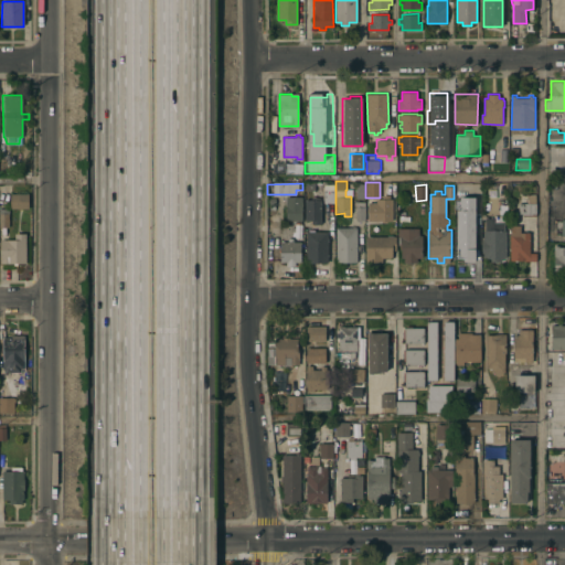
[(323,189),(333,189),(333,202),(323,202),(323,189)]
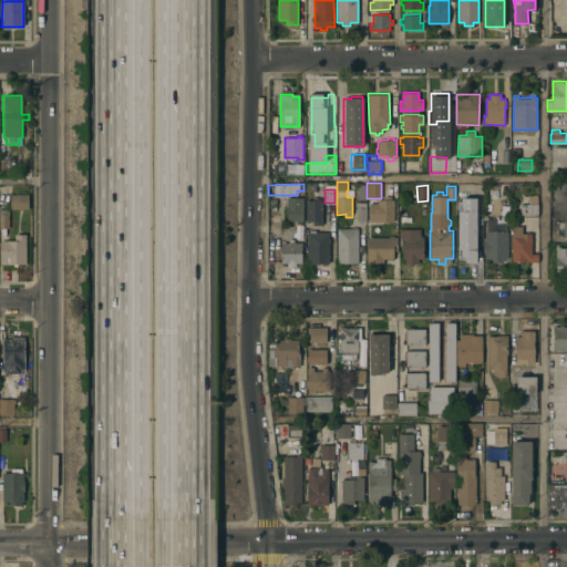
[(306,199),(313,199),(313,193),(321,193),(321,199),(322,199),(323,224),(312,224),(312,220),(307,220),(306,199)]
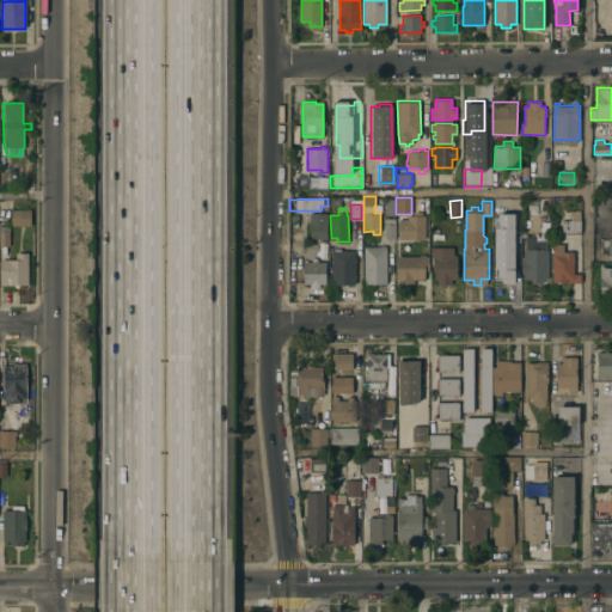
[(30,210),(30,226),(10,226),(11,210),(30,210)]
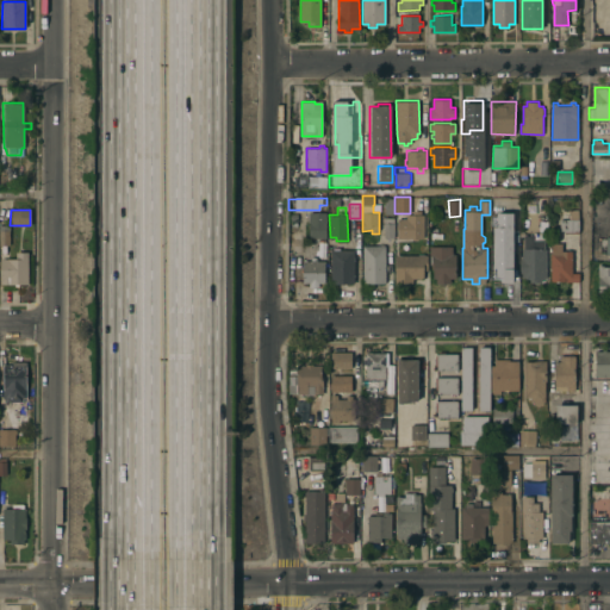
[(406,215),(414,215),(414,210),(422,210),(421,215),(424,215),(423,237),(418,237),(418,240),(412,240),(412,238),(396,238),(397,218),(406,219),(406,215)]
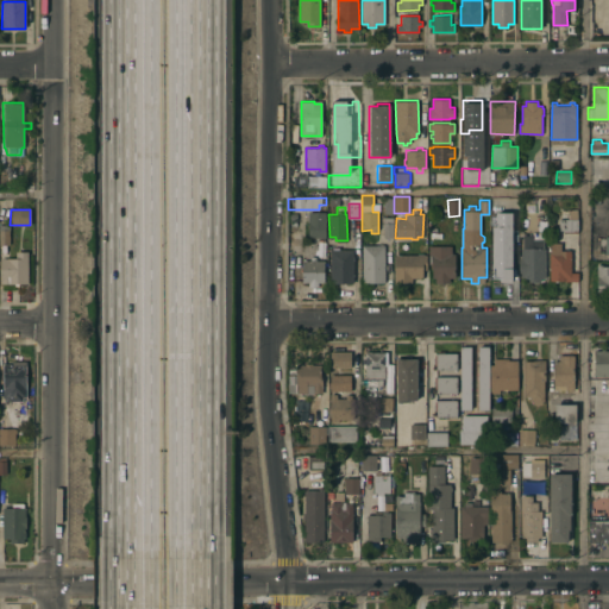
[(577,218),(578,218),(578,231),(577,231),(577,232),(564,232),(564,230),(559,230),(559,219),(560,219),(560,209),(577,209),(577,218)]
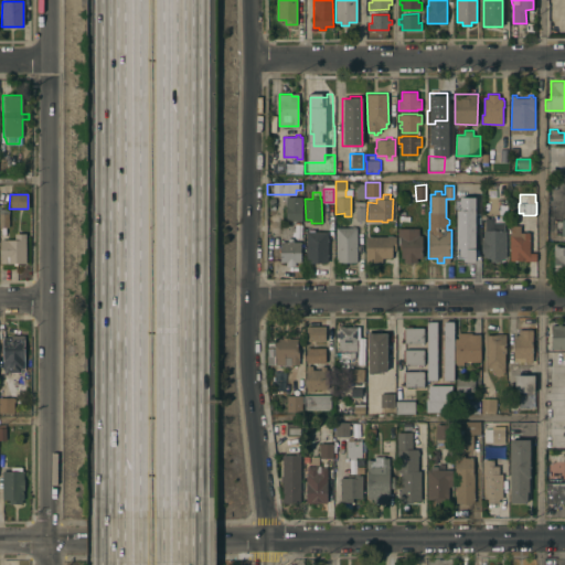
[(286,196),(302,196),(302,220),(301,220),(301,225),(286,225),(286,196)]
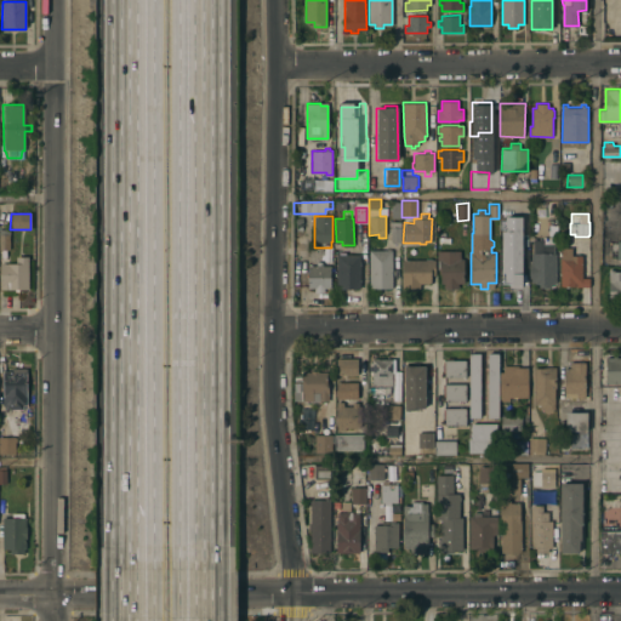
[(556,283),(552,283),(552,286),(540,286),(540,283),(531,283),(531,278),(530,278),(529,263),(531,263),(531,252),(533,252),(533,239),(543,239),(543,244),(554,244),(554,254),(556,252),(556,283)]
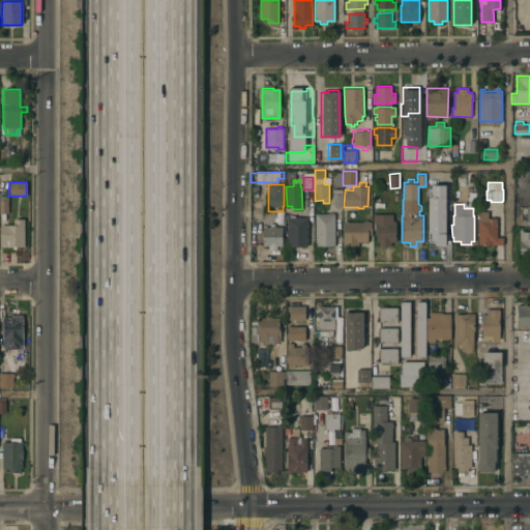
[(427,241),(425,212),(438,212),(438,209),(440,209),(440,207),(445,207),(445,212),(447,212),(447,229),(449,229),(449,241),(427,241)]
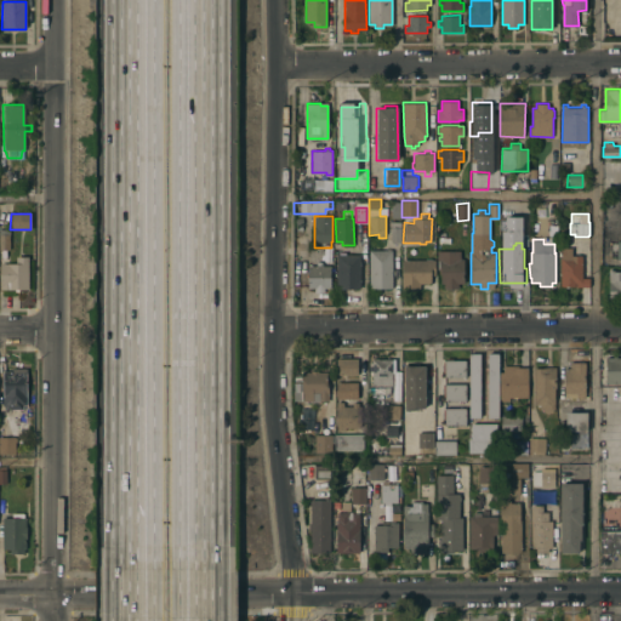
[(582,278),(590,278),(590,286),(560,285),(562,246),(573,248),(573,255),(582,255),(582,278)]
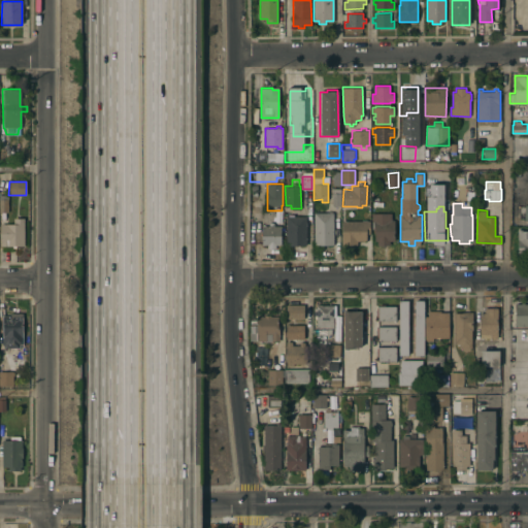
[(315,212),(333,211),(334,244),(315,244),(315,212)]
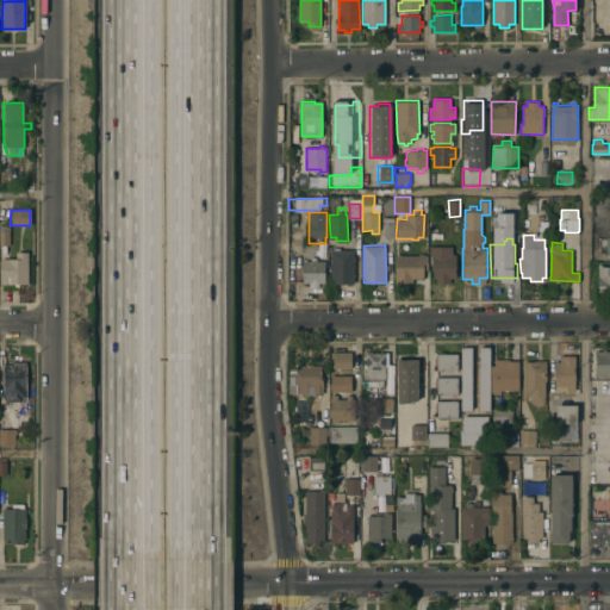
[(452,246),(452,254),(456,254),(456,278),(450,278),(450,282),(436,282),(436,278),(434,278),(434,269),(433,269),(433,263),(430,263),(430,246),(452,246)]
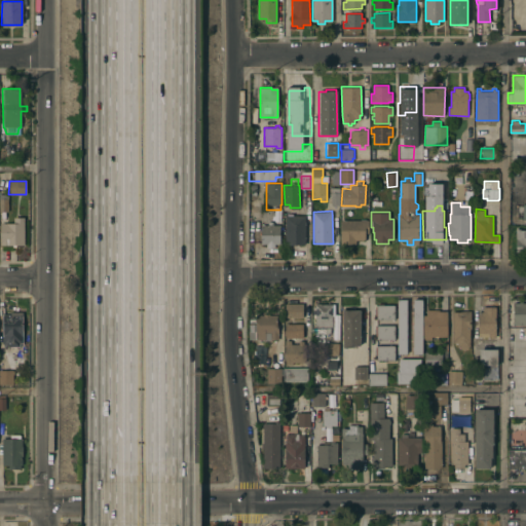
[(261,224),(268,224),(268,221),(266,221),(266,215),(271,215),(271,217),(279,217),(280,243),(275,243),(275,248),(267,248),(267,243),(261,243),(261,224)]
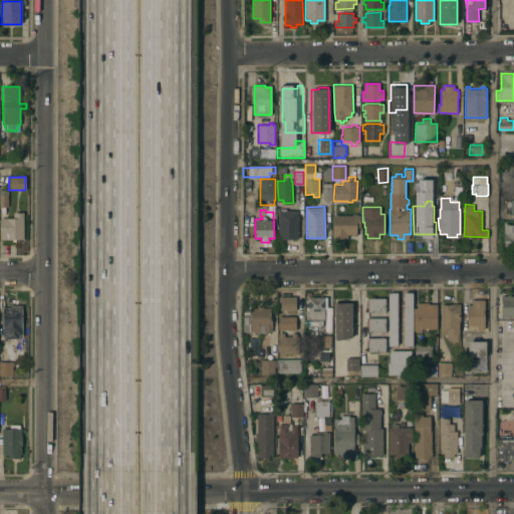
[(279,210),(298,210),(298,238),(279,238),(279,210)]
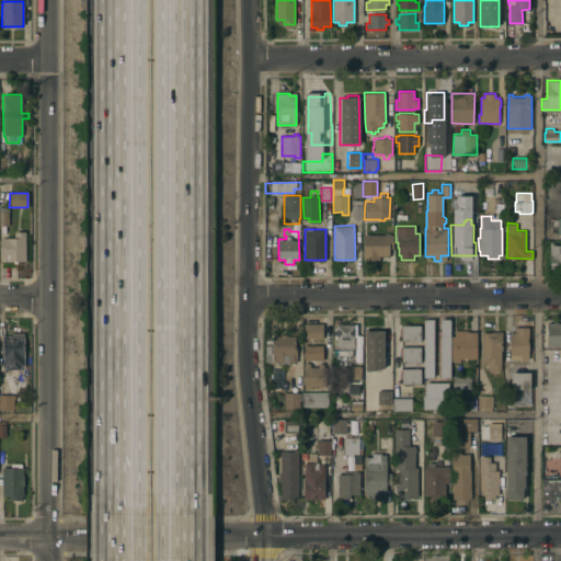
[(364,235),(384,235),(384,230),(392,230),(392,248),(390,248),(390,255),(379,255),(379,260),(364,260),(364,235)]
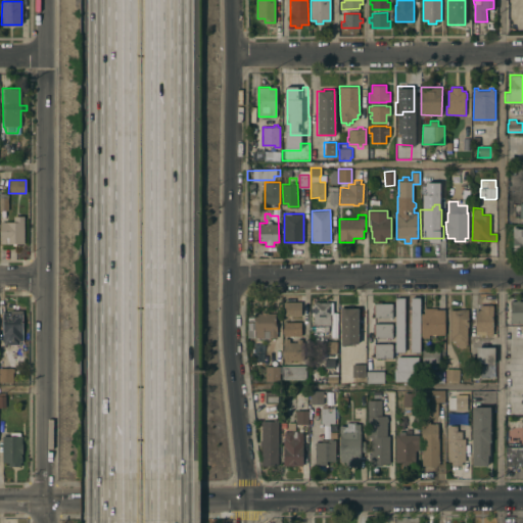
[(15,244),(15,246),(12,246),(11,244),(0,244),(0,223),(13,223),(12,217),(24,217),(24,244),(15,244)]
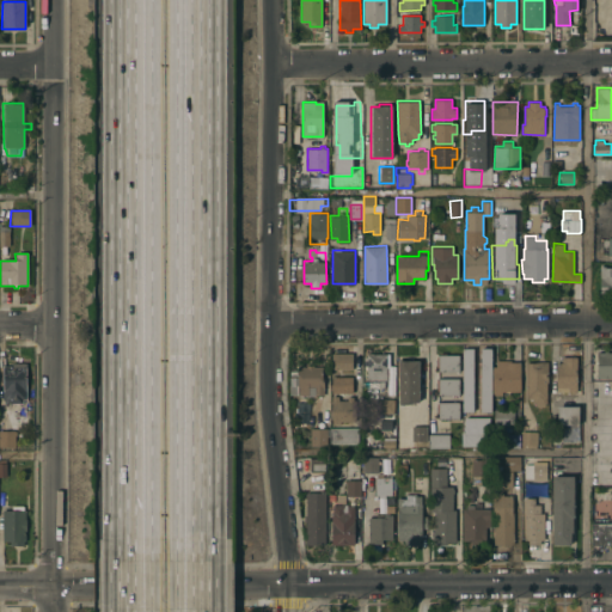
[(611,297),(600,297),(600,265),(605,265),(605,267),(611,267),(611,297)]
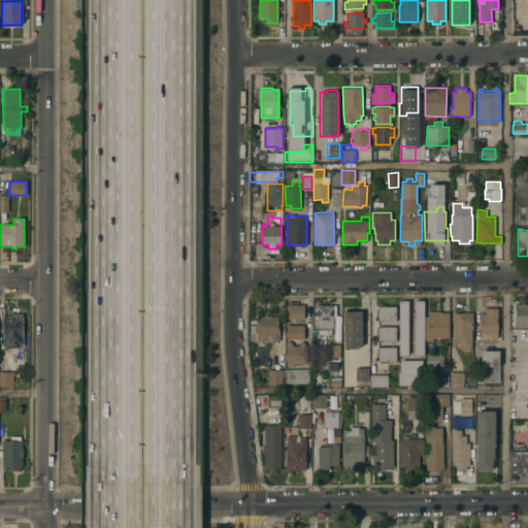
[(400,351),(399,351),(399,347),(400,347),(400,328),(399,328),(399,324),(400,324),(400,307),(399,307),(399,304),(400,304),(400,300),(407,300),(407,303),(409,303),(409,307),(407,307),(407,325),(409,325),(409,329),(407,329),(407,348),(409,348),(409,351),(407,351),(407,354),(400,354),(400,351)]
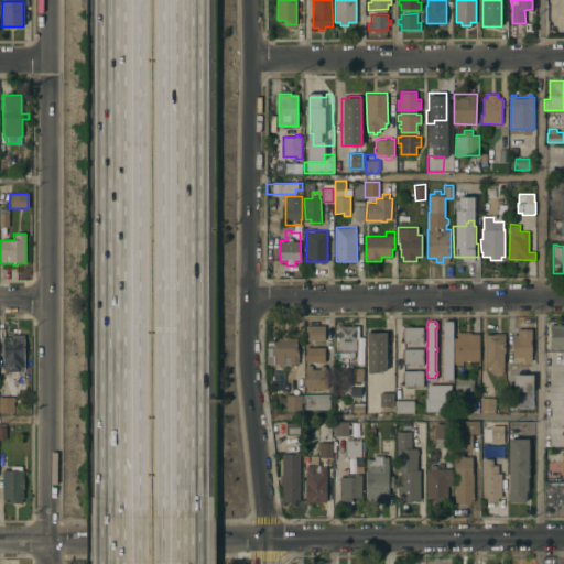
[(444,378),(444,375),(443,375),(443,371),(444,371),(444,351),(443,351),(443,346),(444,346),(444,328),(443,328),(443,324),(444,324),(444,321),(452,321),(452,325),(453,325),(453,328),(452,328),(452,346),(453,346),(453,350),(452,350),(452,371),(453,371),(452,378),(444,378)]
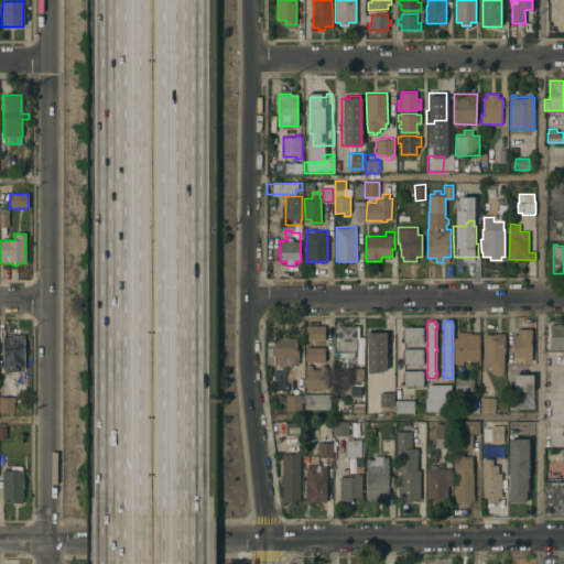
[(563,348),(551,348),(551,324),(554,324),(554,323),(560,323),(560,324),(563,324),(563,348)]
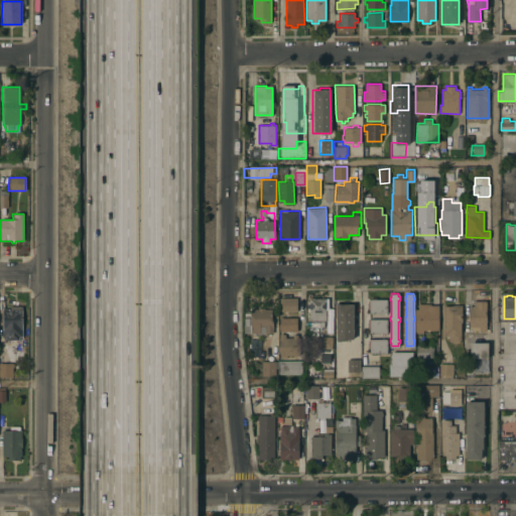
[(280,311),(280,297),(297,297),(297,311),(280,311)]
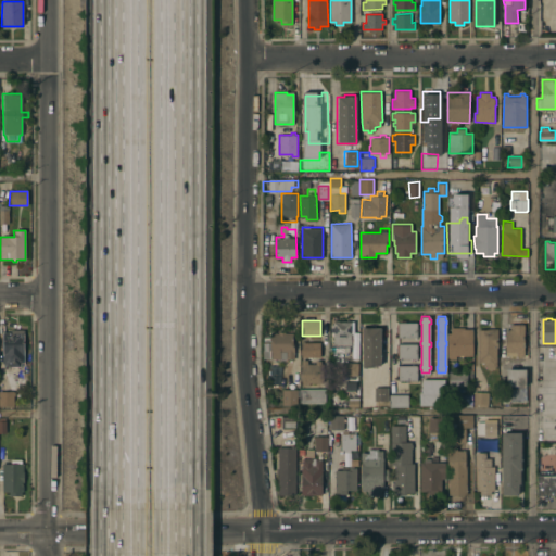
[(352,345),(333,345),(333,332),(331,332),(331,324),(333,324),(333,320),(352,320),(352,345)]
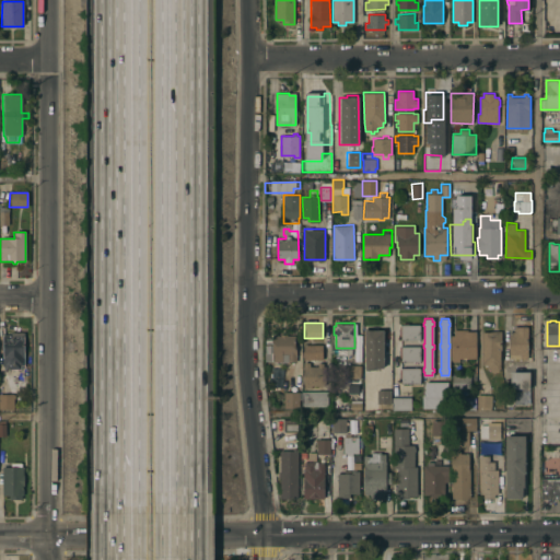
[(401,339),(401,338),(399,338),(399,325),(401,325),(401,324),(420,324),(420,339),(401,339)]
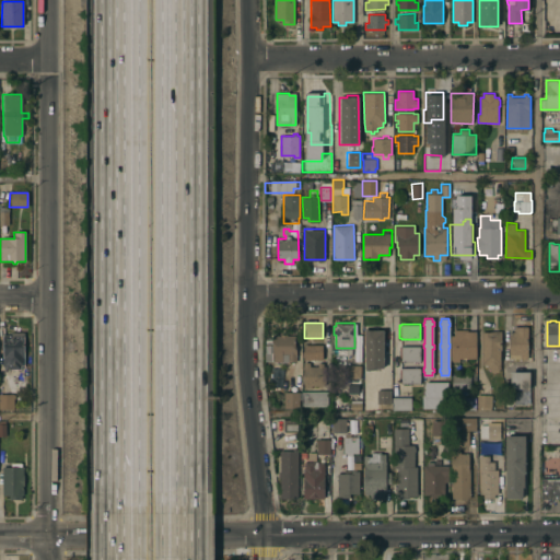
[(528,358),(510,358),(510,354),(509,354),(509,331),(514,331),(514,326),(528,326),(528,358)]
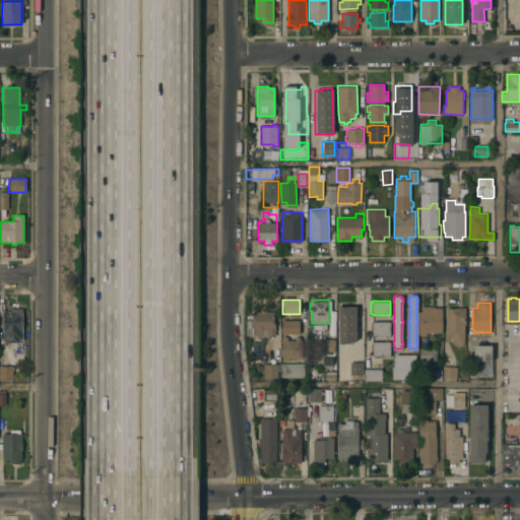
[(355,342),(346,342),(346,343),(338,343),(338,304),(350,305),(350,306),(355,307),(355,342)]
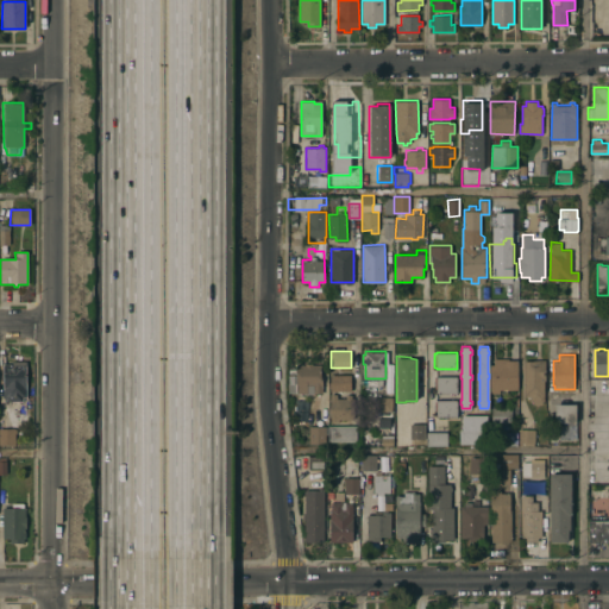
[(518,389),(500,389),(500,393),(491,393),(491,390),(490,390),(490,364),(494,364),(494,358),(508,358),(508,359),(518,359),(518,389)]
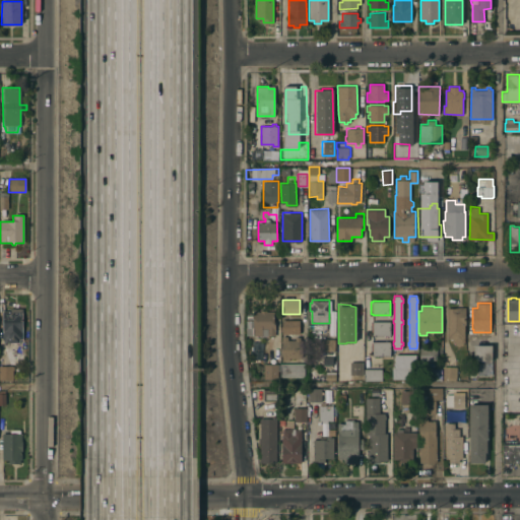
[(466,324),(464,324),(464,342),(463,342),(463,344),(455,344),(455,341),(454,341),(454,338),(447,338),(447,308),(457,308),(457,307),(465,307),(466,324)]
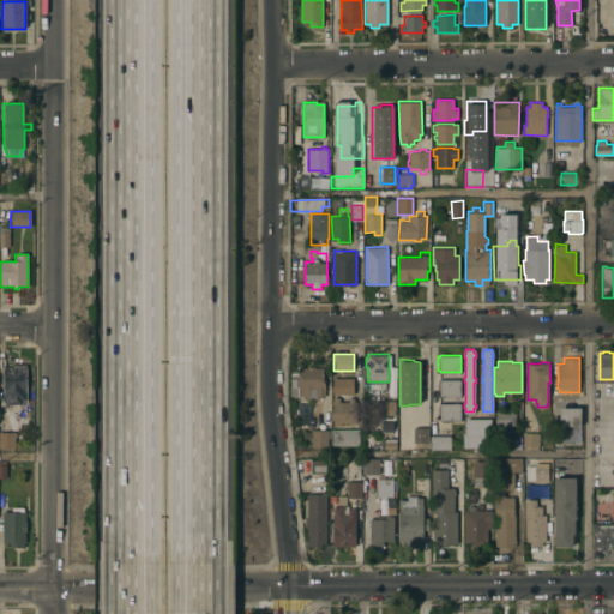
[(26,402),(23,402),(23,405),(5,405),(5,402),(2,402),(2,368),(12,368),(12,365),(26,365),(26,402)]
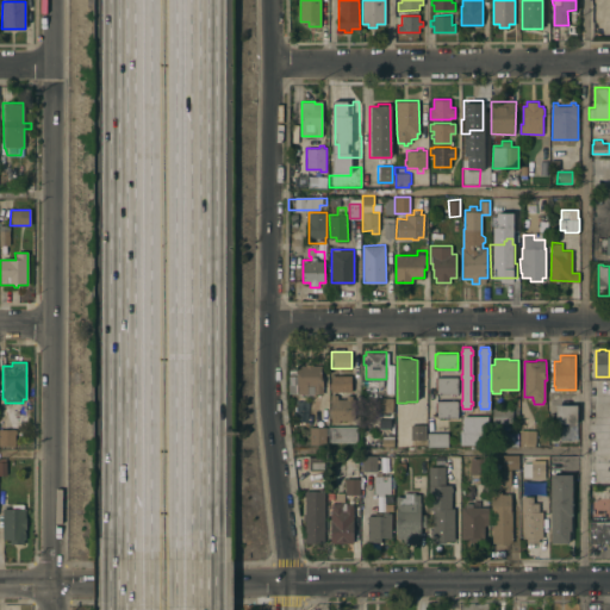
[(297,365),(305,365),(305,363),(313,363),(313,365),(319,365),(319,368),(322,368),(322,373),(323,373),(323,393),(315,393),(315,386),(307,386),(307,393),(298,393),(297,365)]
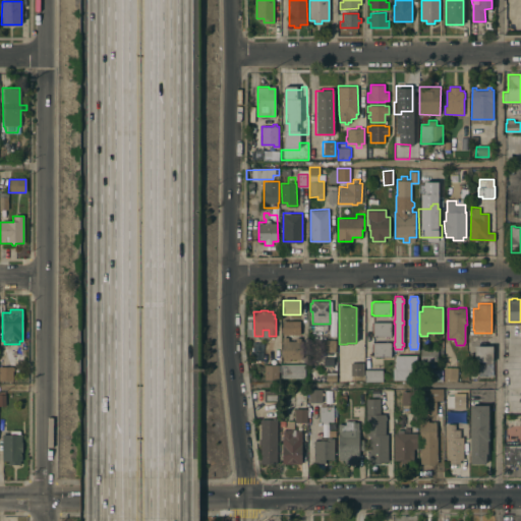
[(283,334),(283,321),(300,321),(300,334),(283,334)]
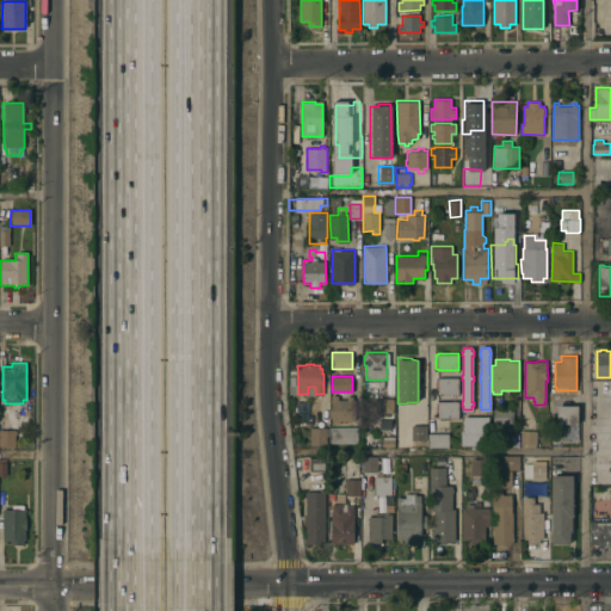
[(438,393),(438,392),(437,392),(437,378),(438,378),(438,377),(458,377),(458,394),(438,393)]
